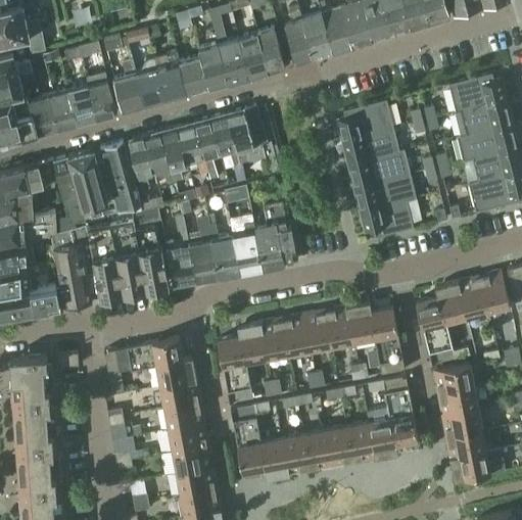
[(0,44),(29,38),(32,51),(43,48),(38,20),(27,22),(21,4),(16,5),(15,0),(0,0),(0,44)]
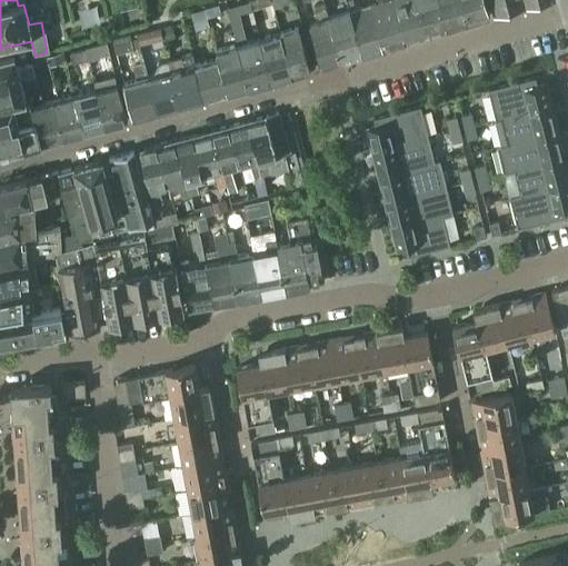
[(269,0),(253,0),(248,2),(250,11),(271,5),(269,0)]
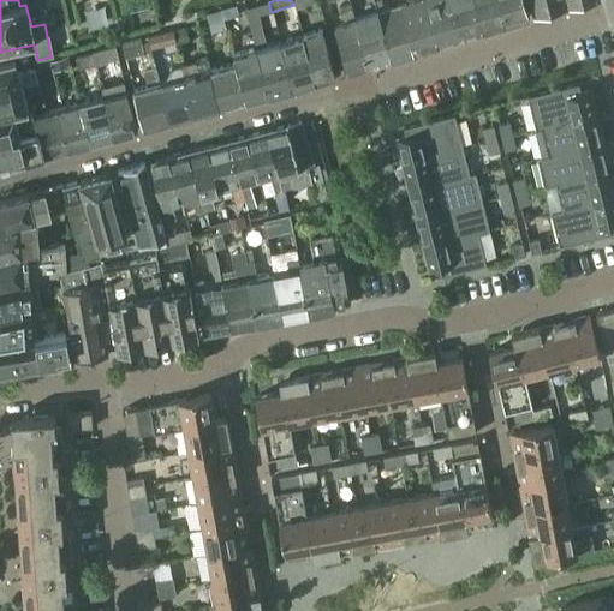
[(415,0),(417,3),(399,7),(413,55),(436,48),(422,0),(415,0)]
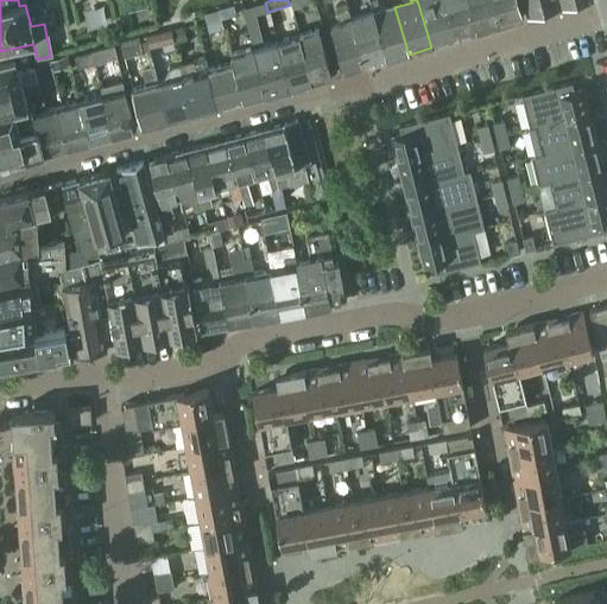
[(417,0),(431,48),(454,40),(442,0),(417,0)]
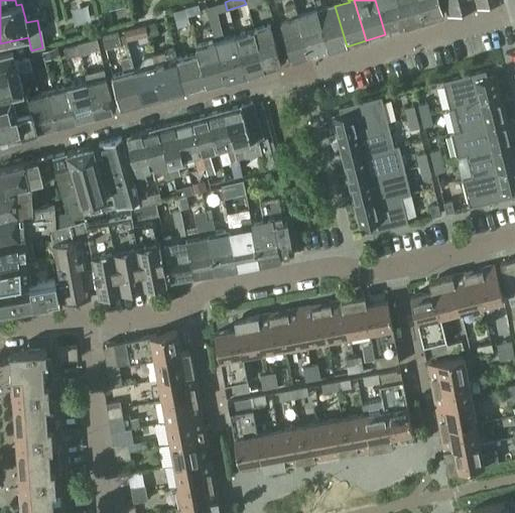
[(375,0),(385,34),(404,28),(396,0),(375,0)]
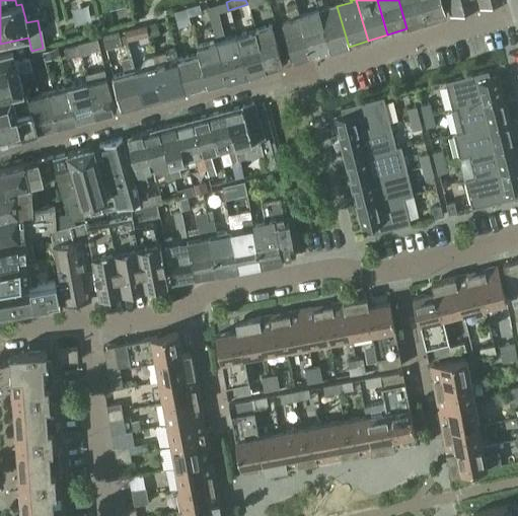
[(398,0),(407,28),(426,23),(419,0),(398,0)]
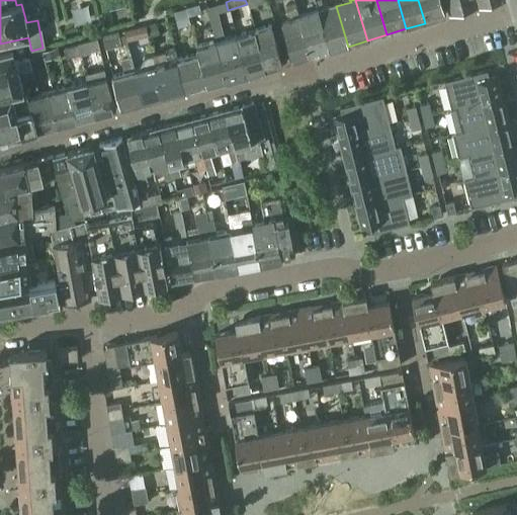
[(418,0),(425,23),(445,17),(440,2),(439,0),(418,0)]
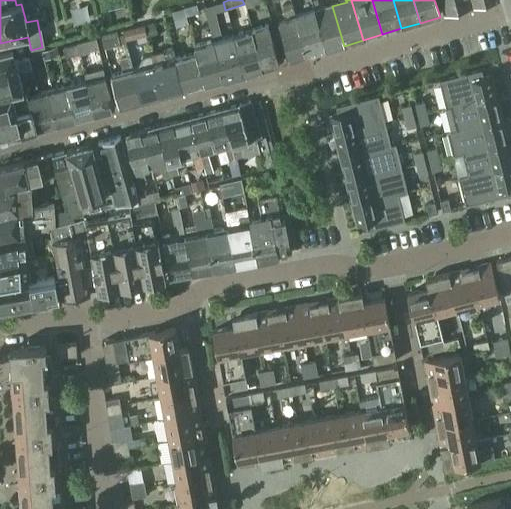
[(434,0),(435,2),(440,1),(444,15),(473,8),(470,0),(434,0)]
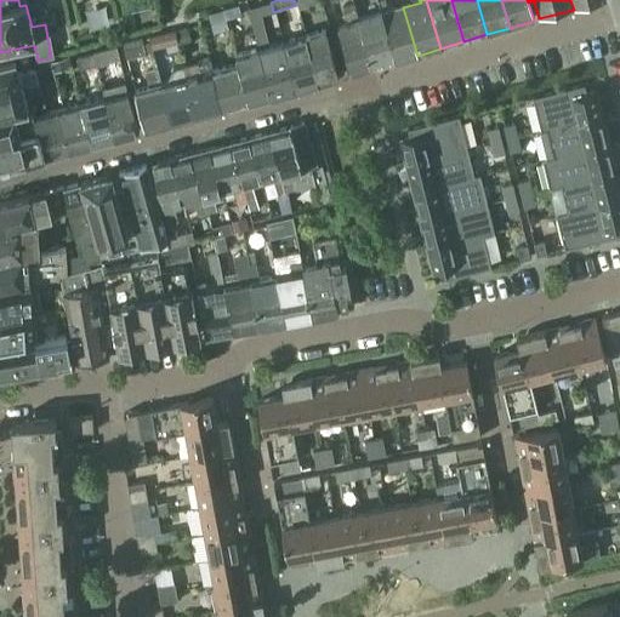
[(347,26),(339,28),(352,75),(371,69),(357,21),(352,5),(342,9),(347,26)]
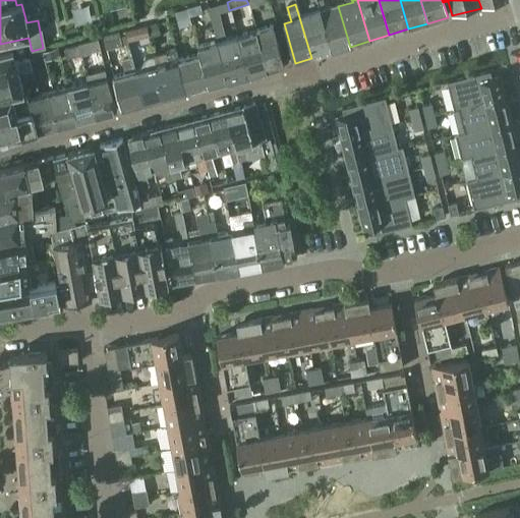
[(186,9),(187,10),(189,17),(201,13),(199,5),(186,9)]
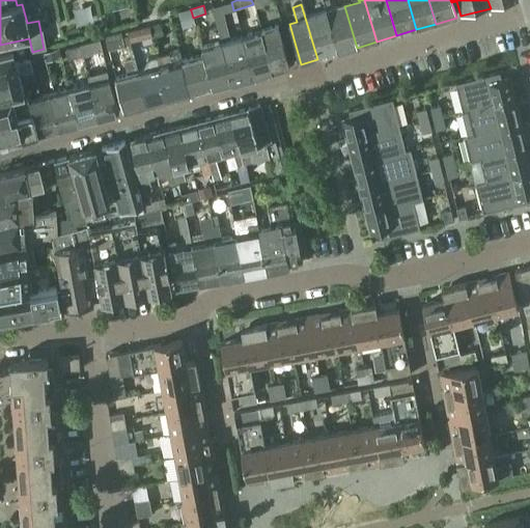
[(219,6),(212,8),(221,44),(232,85),(252,79),(241,38),(229,42),(226,29),(225,30),(219,6)]
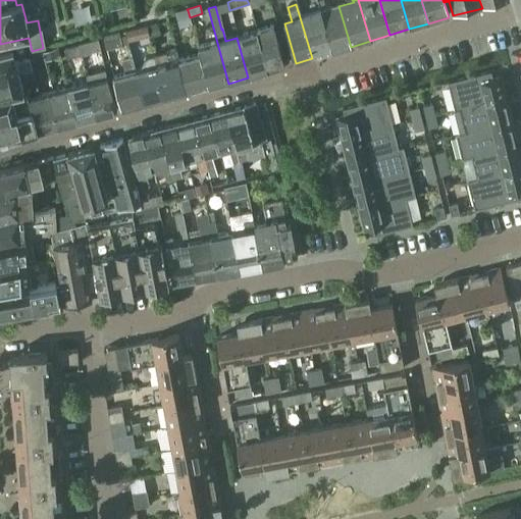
[(339,6),(319,12),(331,53),(351,47),(339,6)]
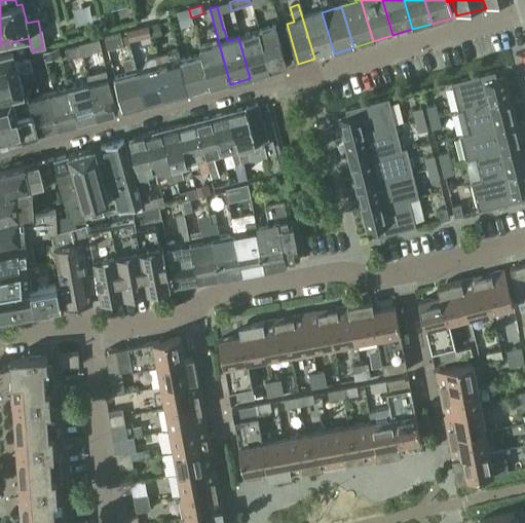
[(189,10),(175,14),(180,31),(193,27),(191,17),(189,10)]
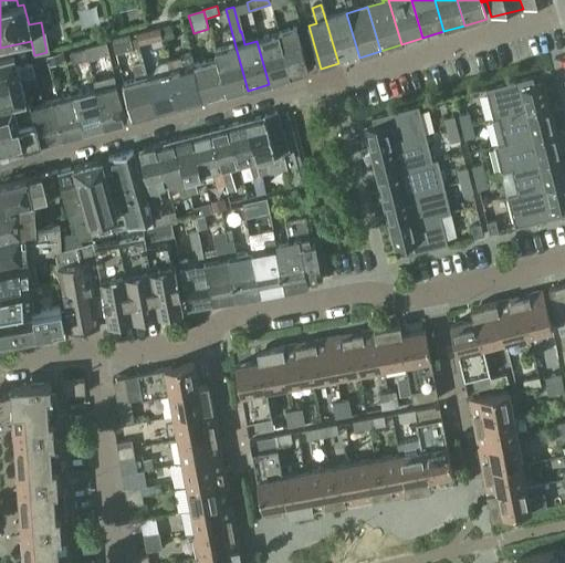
[(346,13),(325,19),(338,63),(359,58),(346,13)]
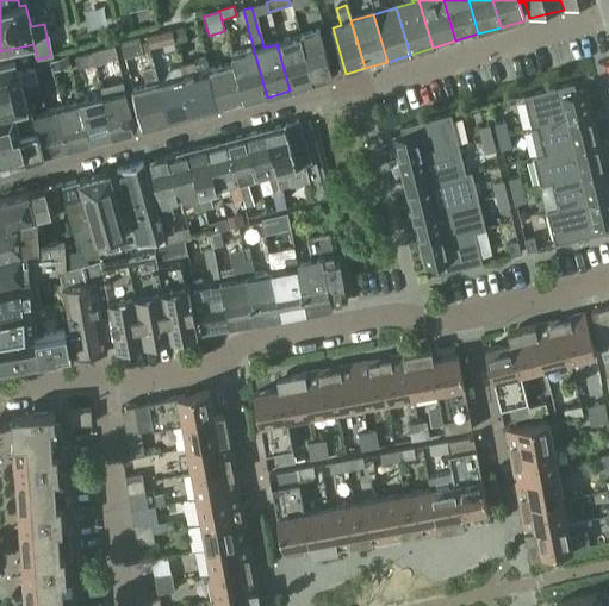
[(182,31),(171,35),(175,49),(187,45),(182,31)]
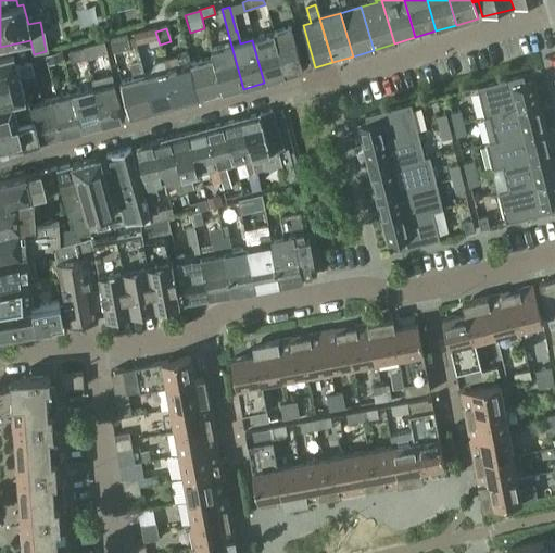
[(291,29),(273,35),(285,77),(303,72),(291,29)]
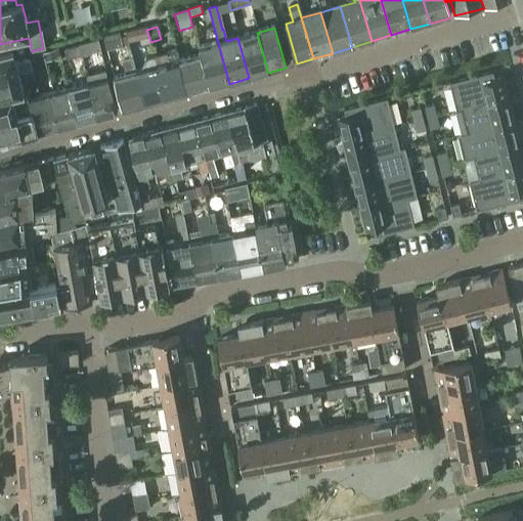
[(146,29),(126,34),(128,43),(148,37),(146,29)]
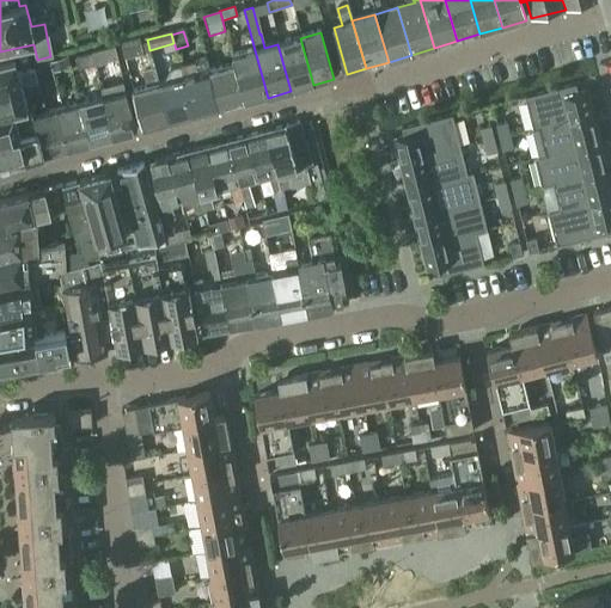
[(300,38),(277,44),(291,91),(313,85),(300,38)]
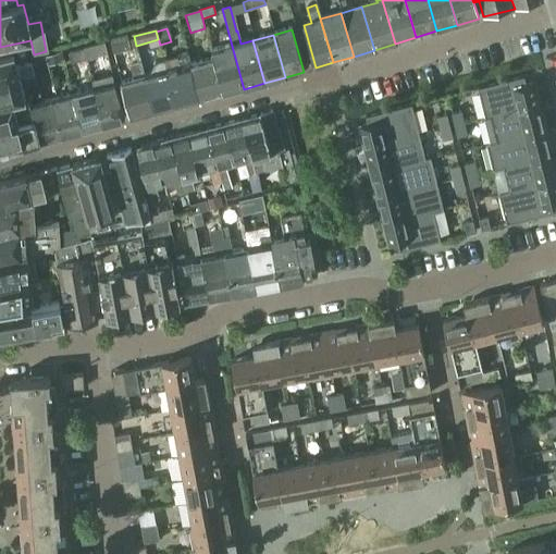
[(111,46),(113,56),(131,51),(128,41),(111,46)]
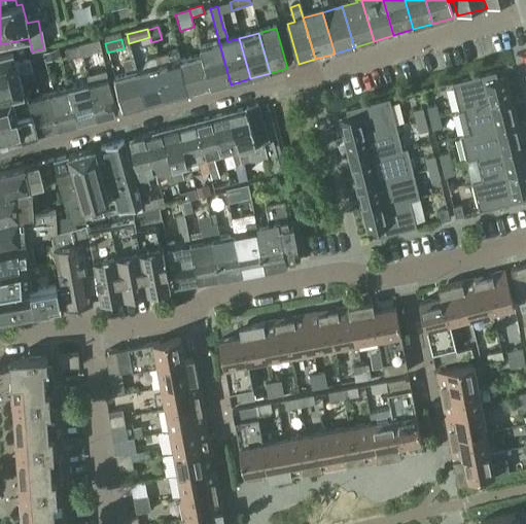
[(98,42),(78,46),(81,57),(101,53),(98,42)]
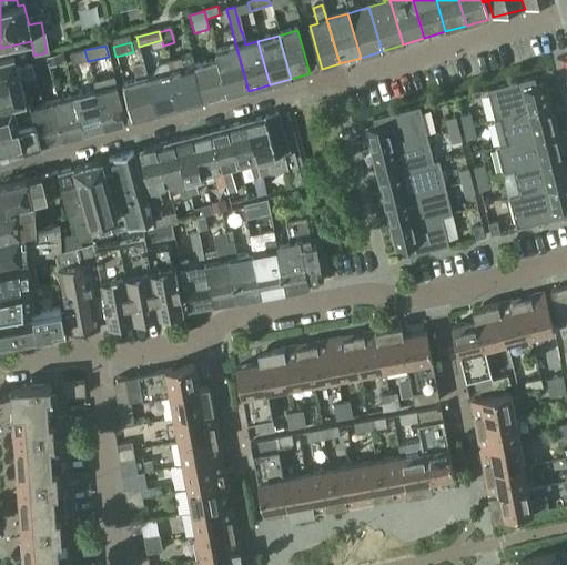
[(236,47),(215,52),(228,96),(249,91),(236,47)]
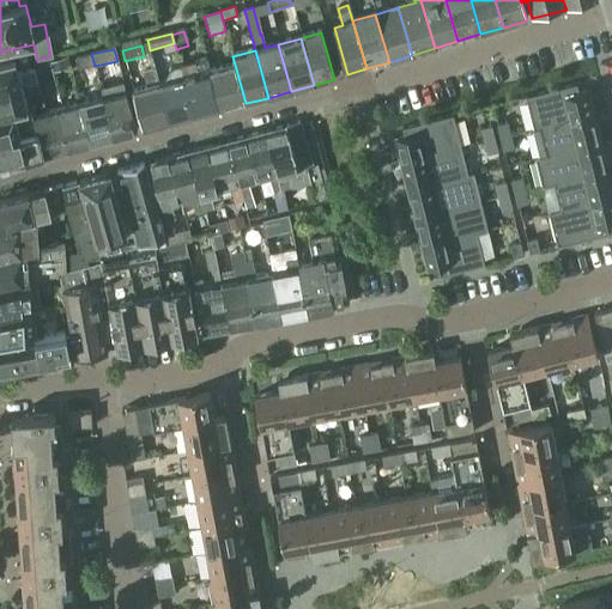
[(95,66),(91,54),(76,59),(79,71),(95,66)]
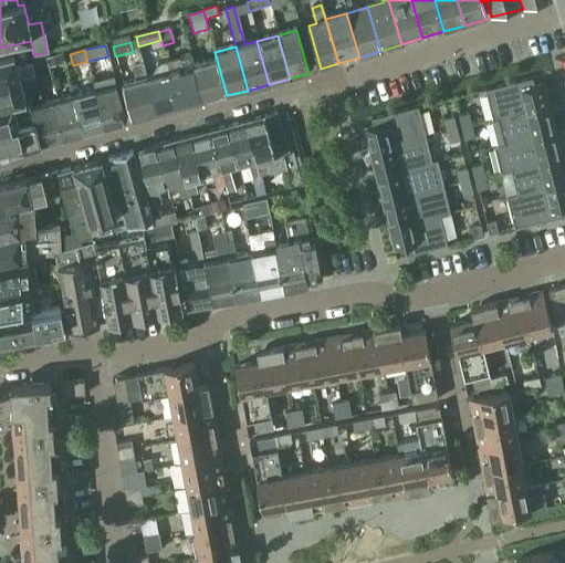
[(216,59),(194,65),(203,102),(227,95),(215,52),(216,59)]
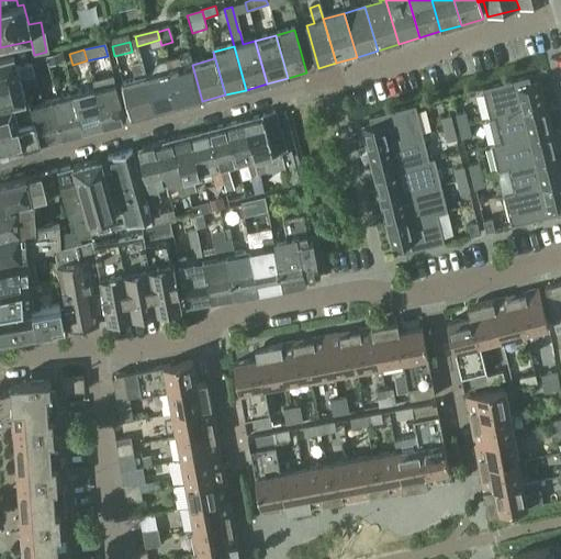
[(189,54),(166,60),(168,71),(178,108),(202,101),(192,65),(189,54)]
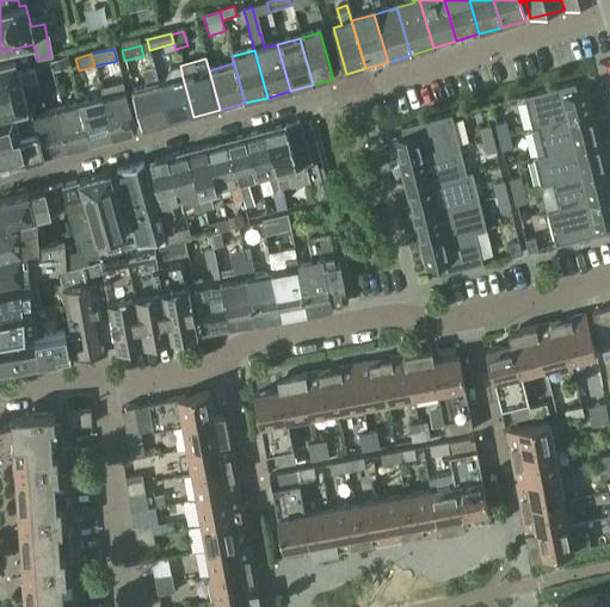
[(67,60),(50,64),(53,74),(69,69),(67,60)]
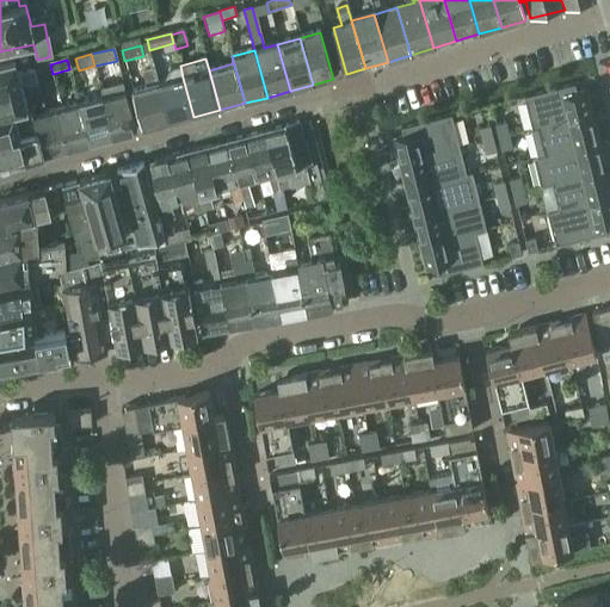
[(0,93),(20,88),(37,84),(35,70),(17,75),(14,63),(0,67),(0,93)]
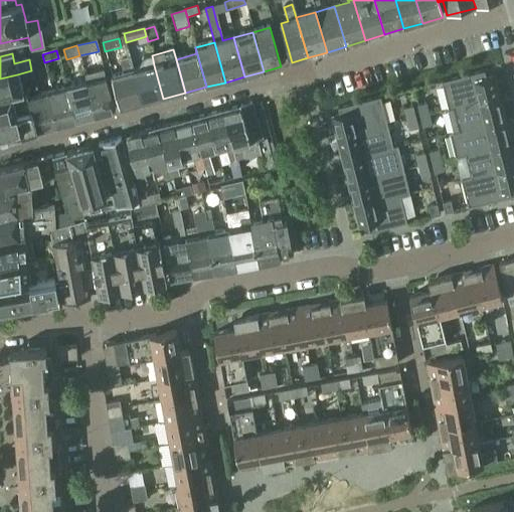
[(136,70),(133,71),(142,105),(163,99),(154,65),(152,55),(142,58),(136,70)]
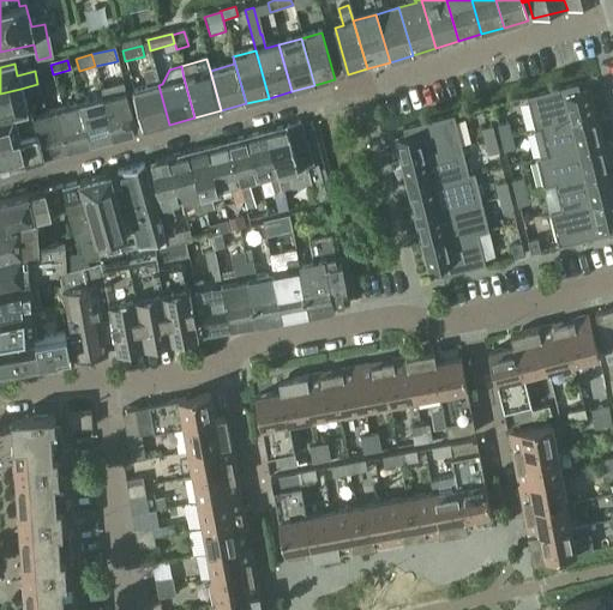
[(169,125),(158,85),(155,70),(143,72),(146,89),(133,92),(143,131),(169,125)]
